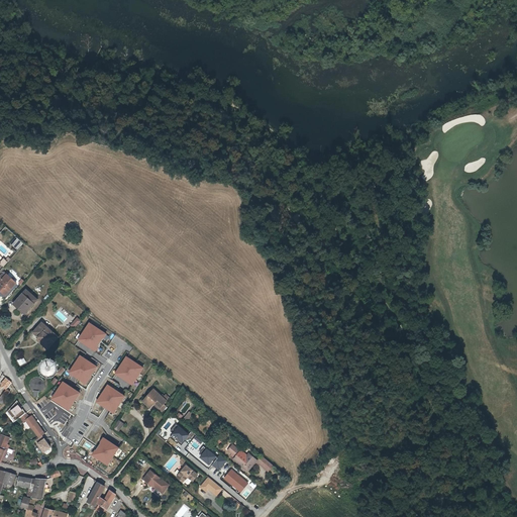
[(17,250),(22,244),(15,237),(10,243),(17,250)]
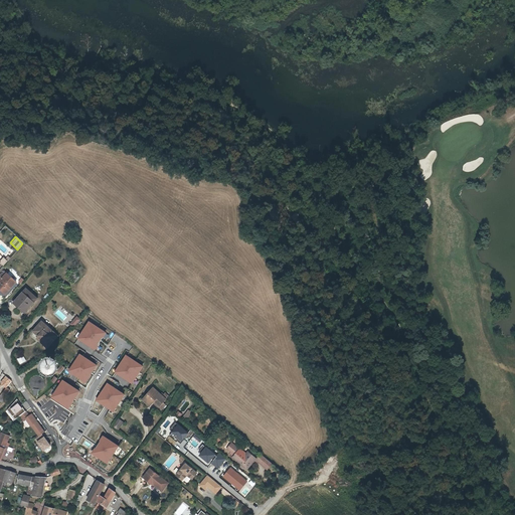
[(17,283),(5,273),(0,279),(0,290),(6,296),(17,283)]
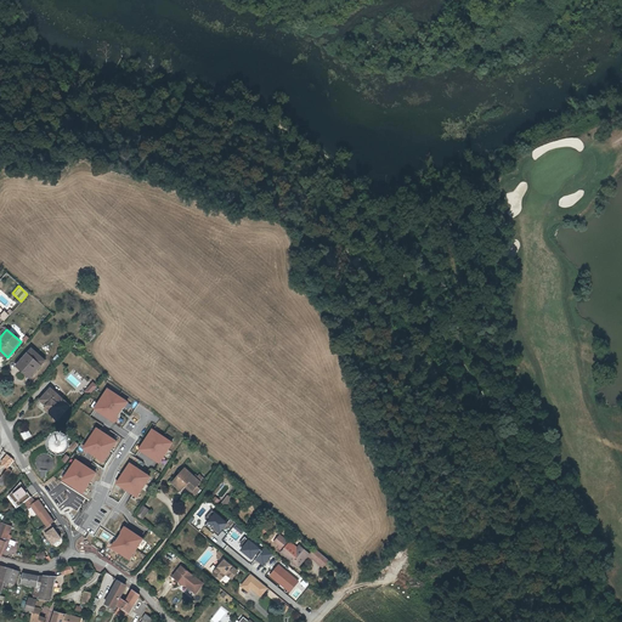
[(45,360),(32,350),(17,366),(30,377),(45,360)]
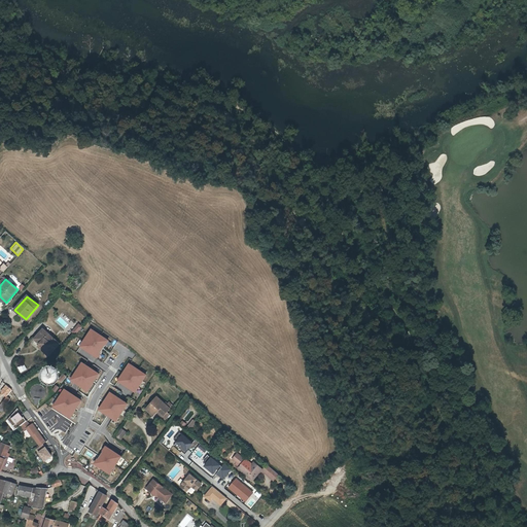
[(70,331),(74,336),(82,327),(78,323),(70,331)]
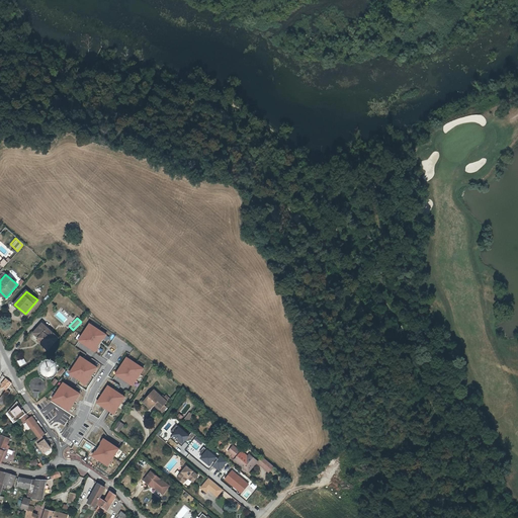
[(106,334),(90,323),(79,340),(95,351),(106,334)]
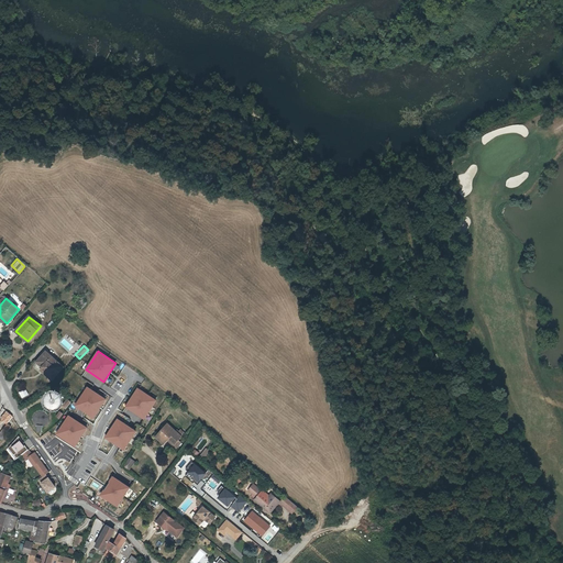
[(64,366),(45,352),(36,362),(45,370),(43,372),(53,379),(64,366)]
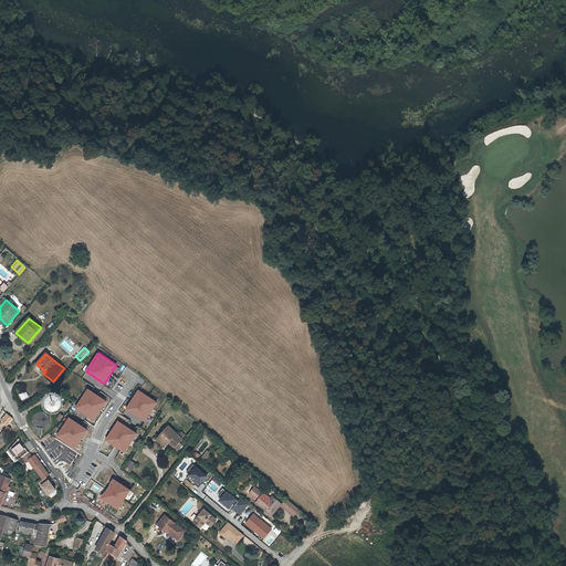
[(107,401),(88,389),(76,408),(95,420),(107,401)]
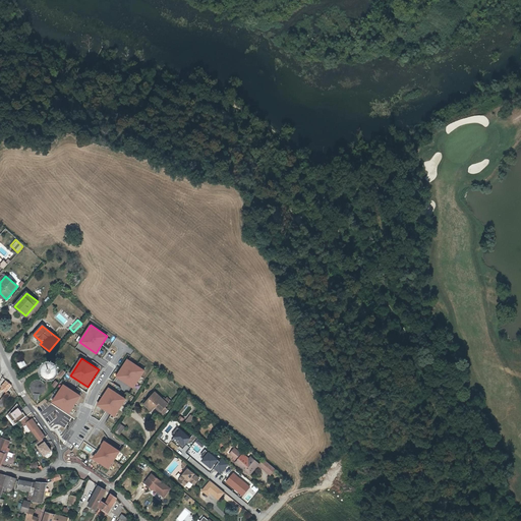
[(23,360),(17,363),(20,368),(26,365),(23,360)]
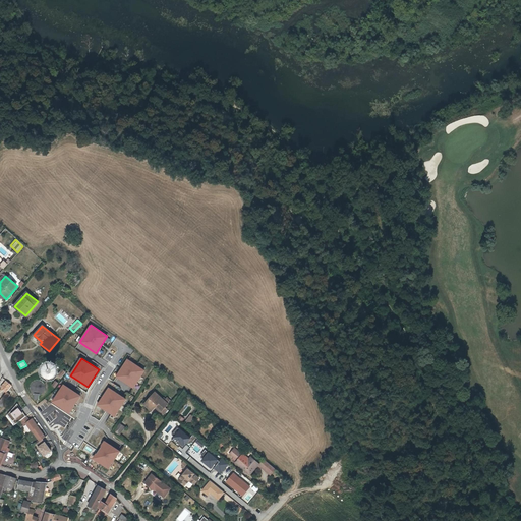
[(145,370),(128,360),(117,378),(133,388),(145,370)]
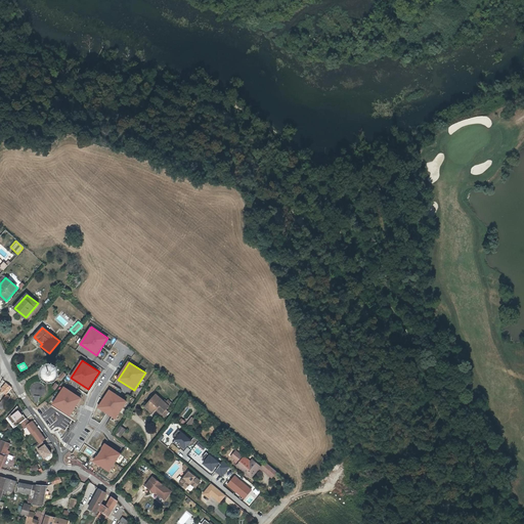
[(61,380),(66,375),(61,370),(57,377),(61,380)]
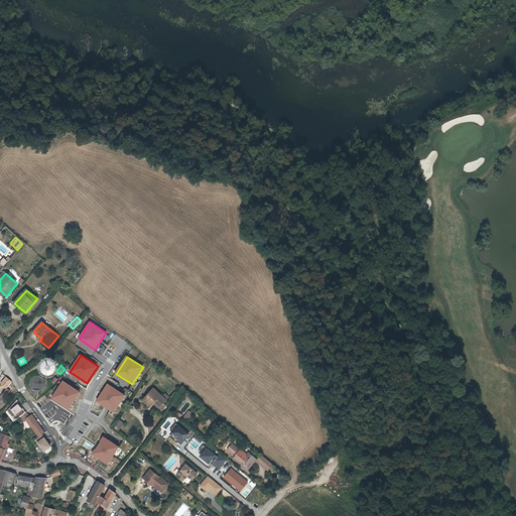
[(12,382),(7,377),(1,383),(6,388),(12,382)]
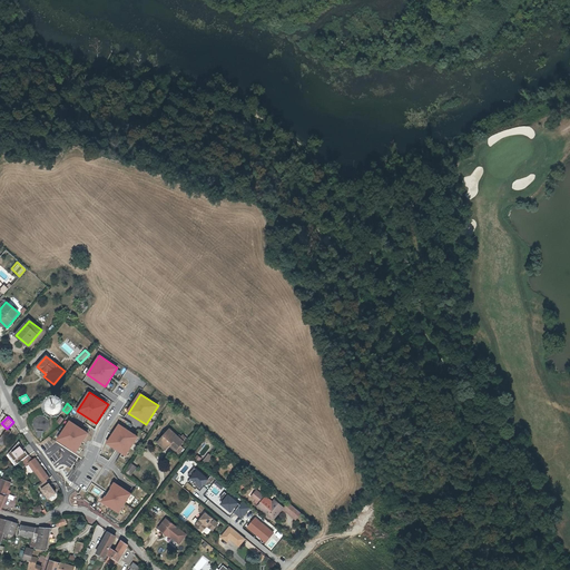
[(87,433),(69,421),(57,440),(75,452),(87,433)]
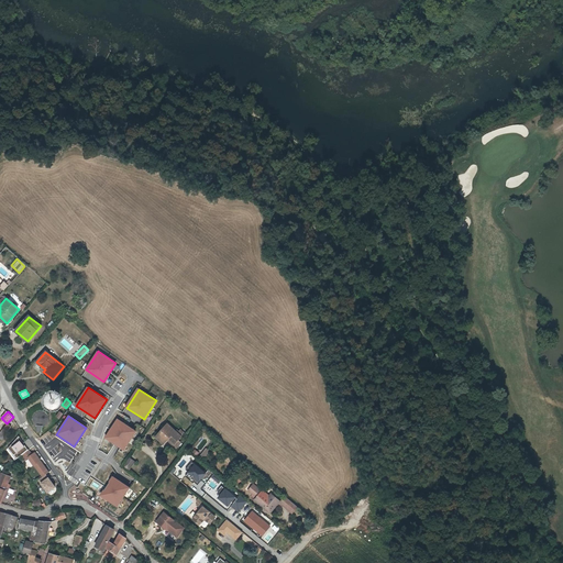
[(135,432),(118,420),(106,439),(123,451),(135,432)]
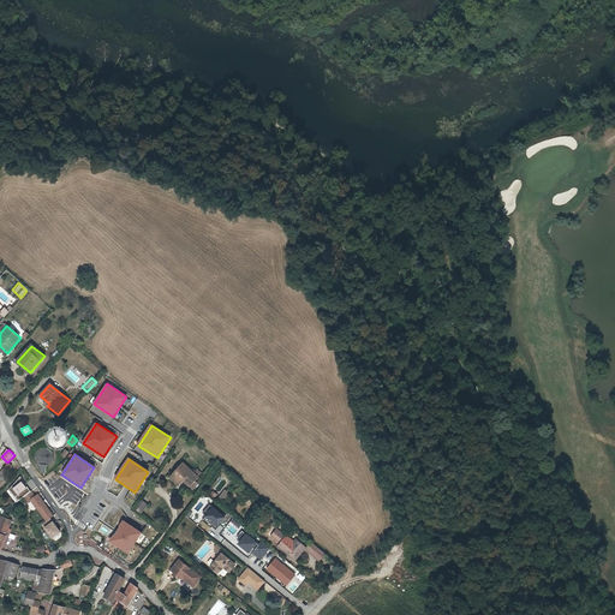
[(190,485),(197,478),(183,464),(172,476),(179,484),(181,482),(184,479),(186,482),(190,485)]
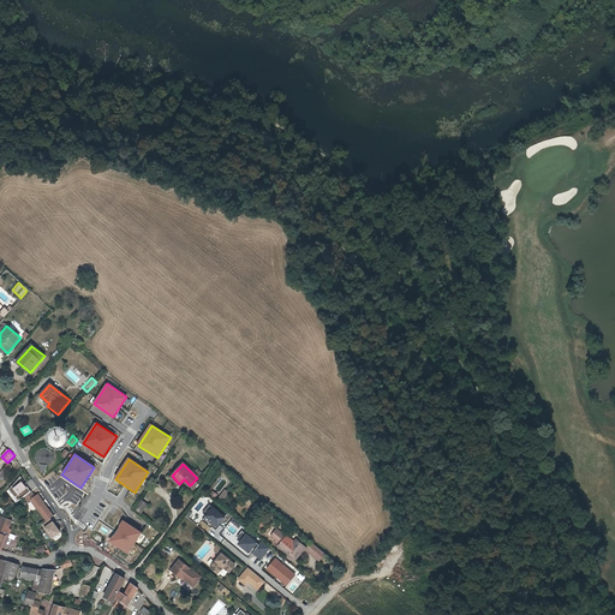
[(179,484),(172,476),(168,479),(177,487),(179,484)]
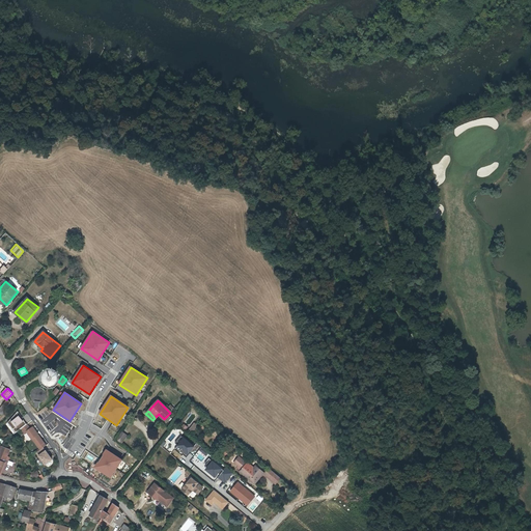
[(32,426),(26,431),(39,449),(46,445),(32,426)]
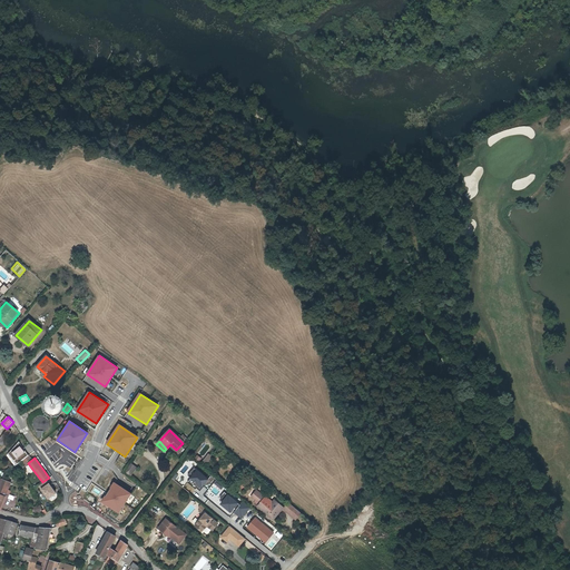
[(188,475),(190,478),(188,482),(199,491),(203,488),(207,491),(214,483),(216,480),(212,477),(208,480),(194,469),(188,475)]
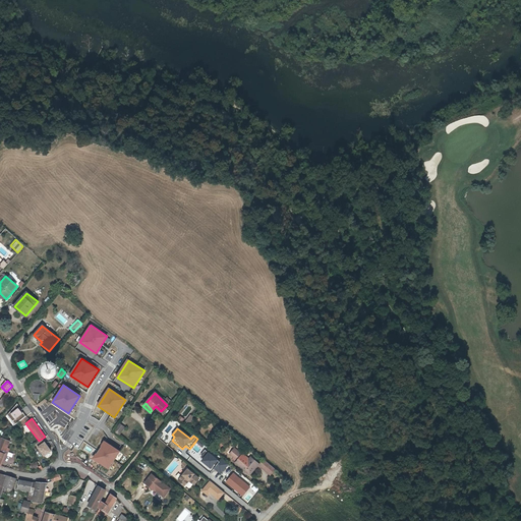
[(11,441),(2,437),(0,442),(0,443),(0,444),(0,465),(1,466),(6,453),(8,448),(11,441)]
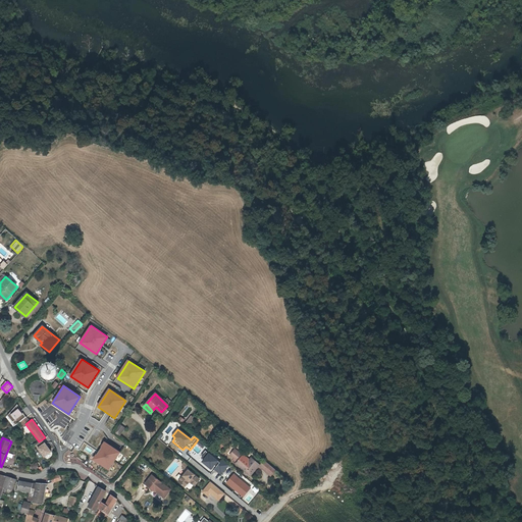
[(43,439),(36,445),(44,456),(51,452),(43,439)]
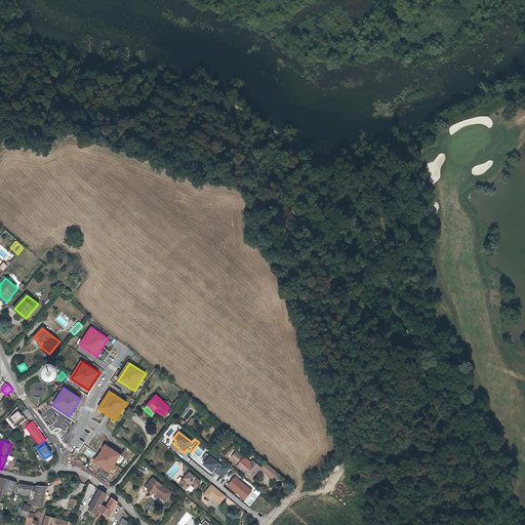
[(206,448),(199,442),(197,445),(204,451),(206,448)]
